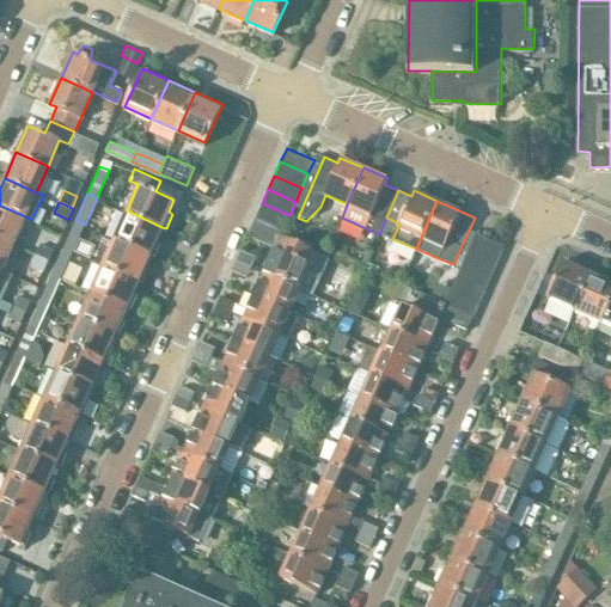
[(289,215),(262,203),(256,218),(283,230),(289,215)]
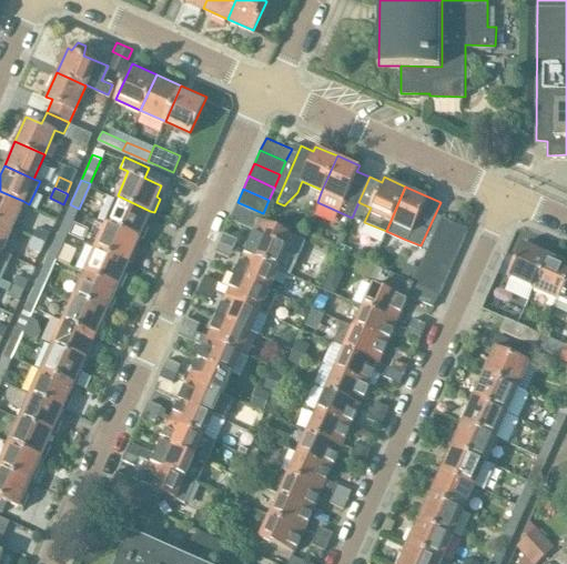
[(23,201),(0,191),(0,220),(12,225),(23,201)]
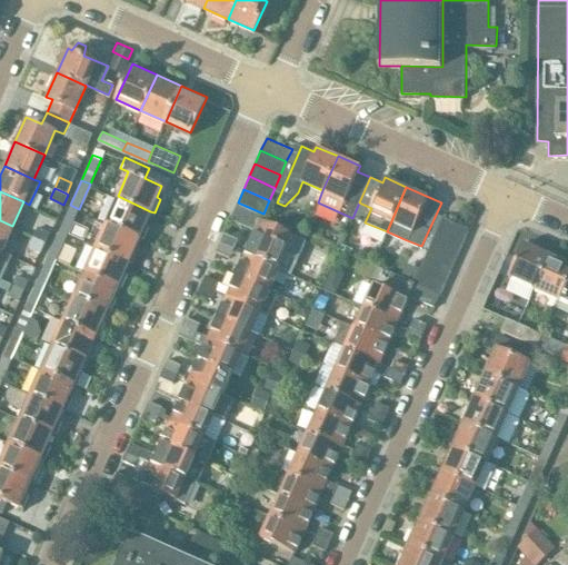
[(150,211),(118,196),(107,221),(139,236),(143,238),(149,224),(146,222),(150,211)]
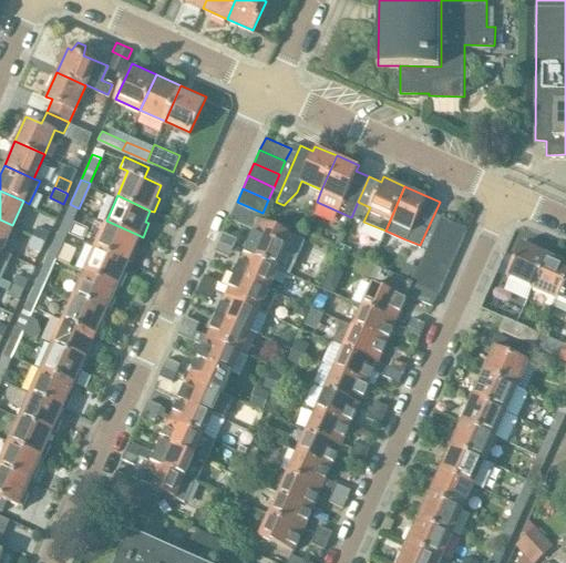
[(263,213),(237,202),(232,214),(255,225),(251,233),(244,252),(278,267),(290,273),(306,238),(260,218),(263,213)]
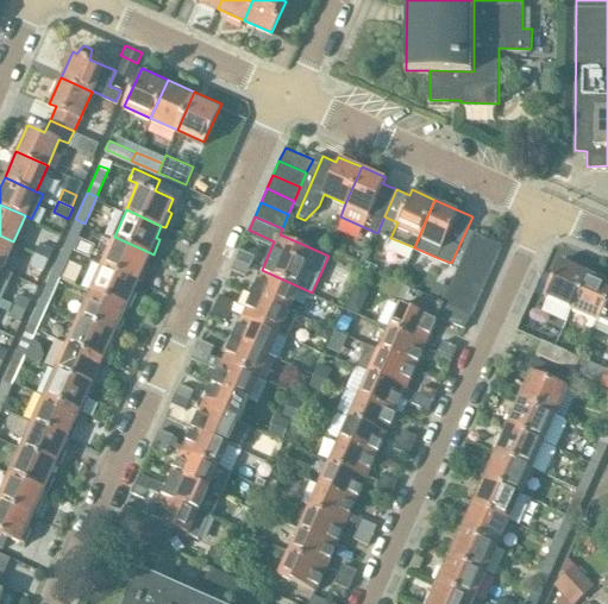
[(85,224),(75,219),(64,244),(74,249),(85,224)]
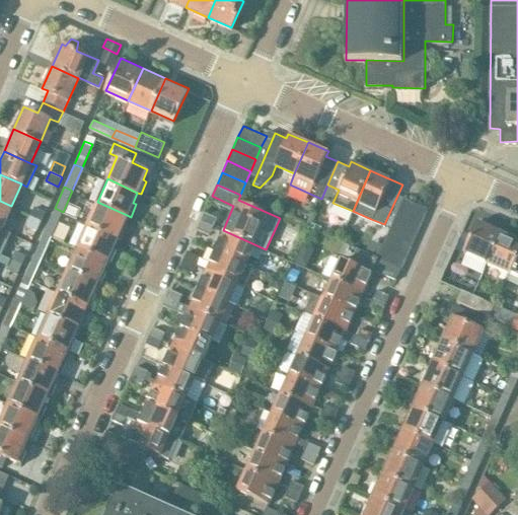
[(429,208),(403,197),(398,208),(424,219),(429,208)]
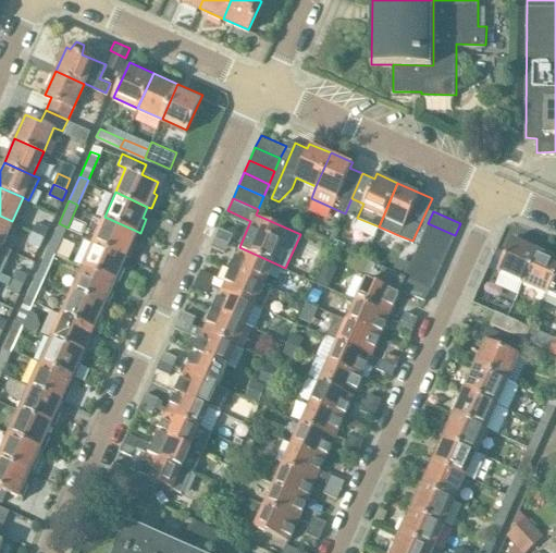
[(12,221),(0,216),(0,244),(1,245),(12,221)]
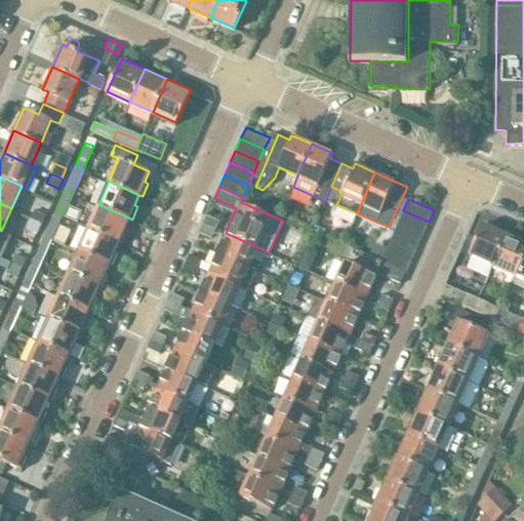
[(128,217),(98,204),(88,226),(119,239),(122,241),(128,228),(124,227),(128,217)]
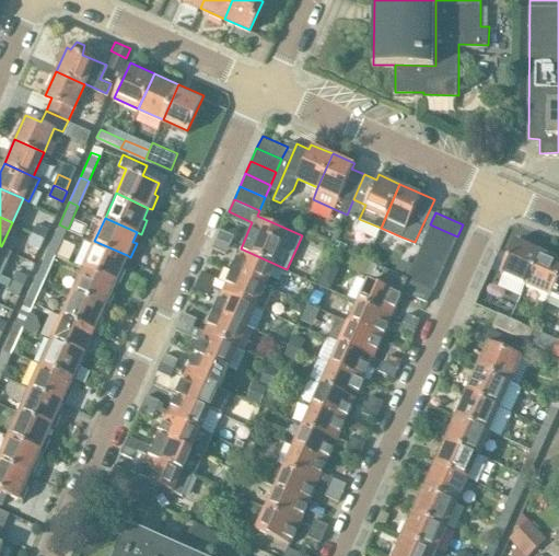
[(44,238),(48,228),(37,222),(33,232),(44,238)]
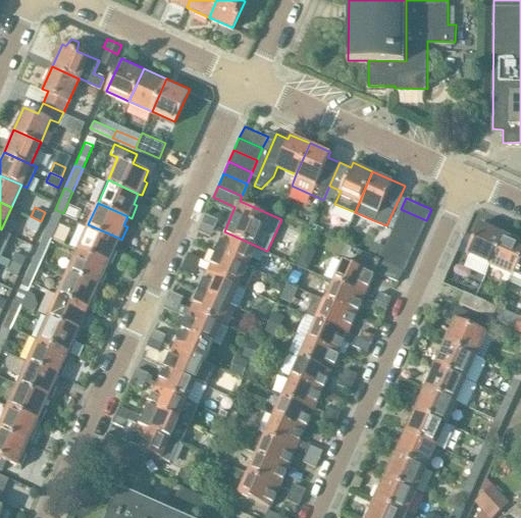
[(63,213),(55,209),(45,232),(53,236),(63,213)]
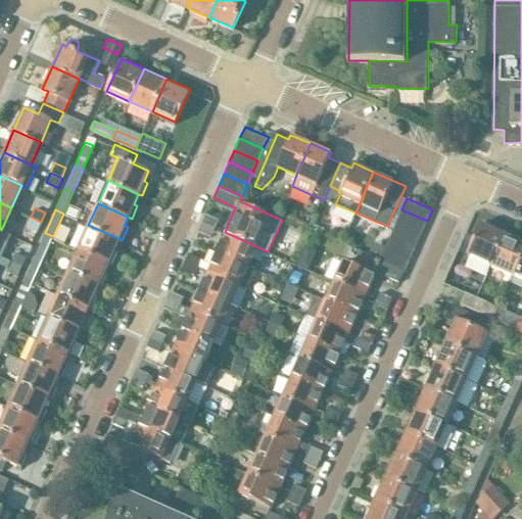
[(427,221),(401,209),(396,222),(421,233),(427,221)]
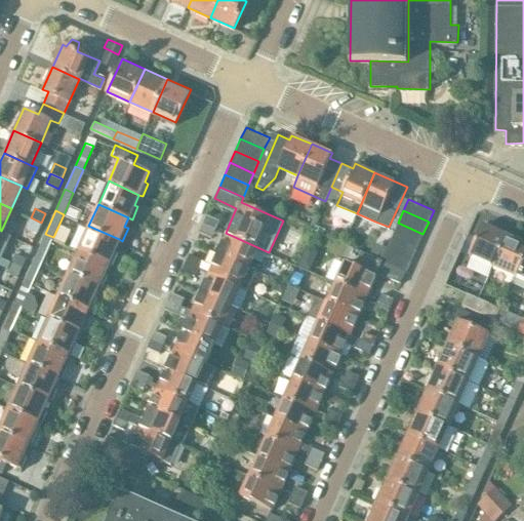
[(219,218),(207,213),(203,223),(215,228),(219,218)]
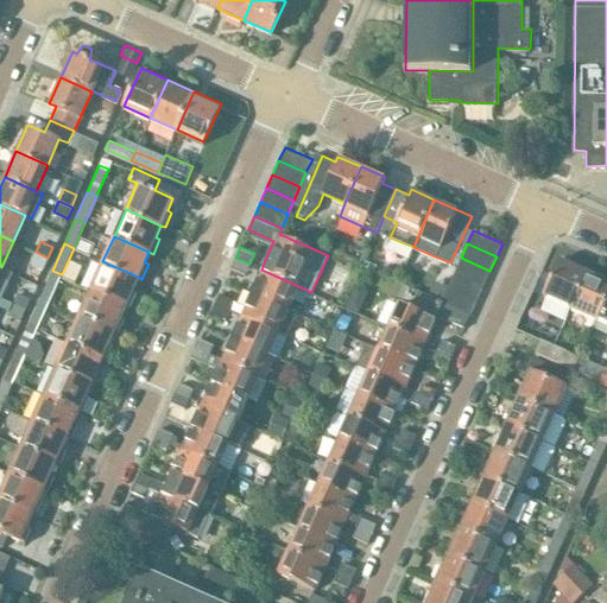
[(48,258),(36,252),(31,262),(43,268),(48,258)]
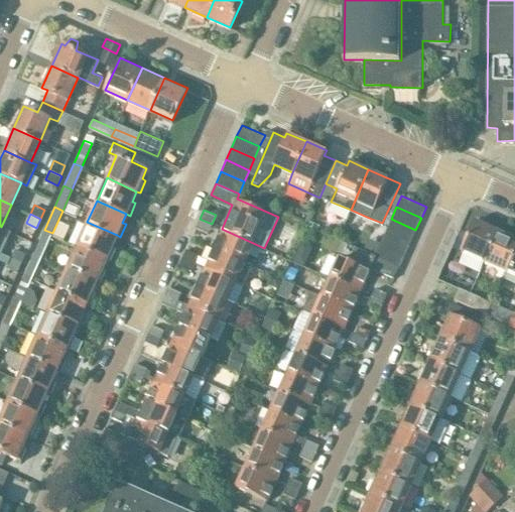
[(499,227),(477,217),(463,250),(485,260),(499,227)]
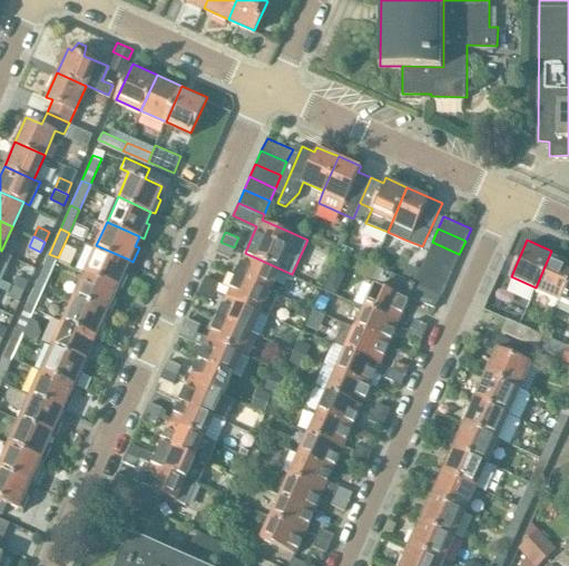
[(234,247),(221,242),(217,250),(231,255),(234,247)]
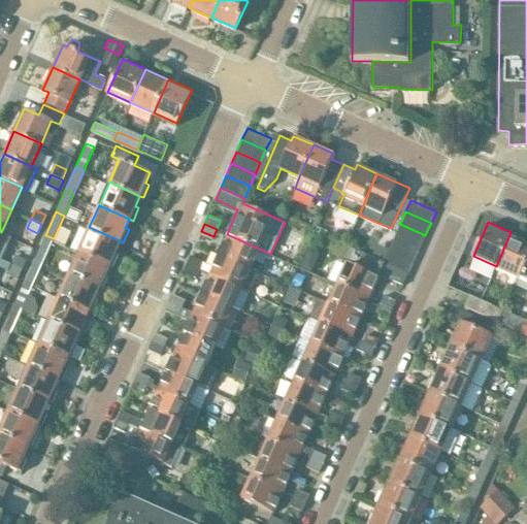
[(425,235),(400,224),(394,236),(420,248),(425,235)]
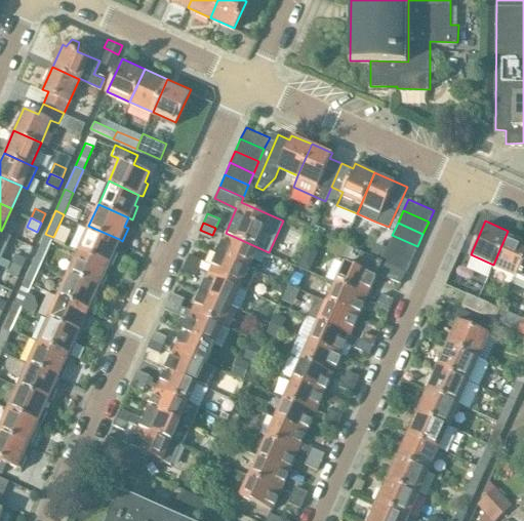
[(119,239),(88,226),(78,248),(109,262),(113,264),(118,251),(115,249),(119,239)]
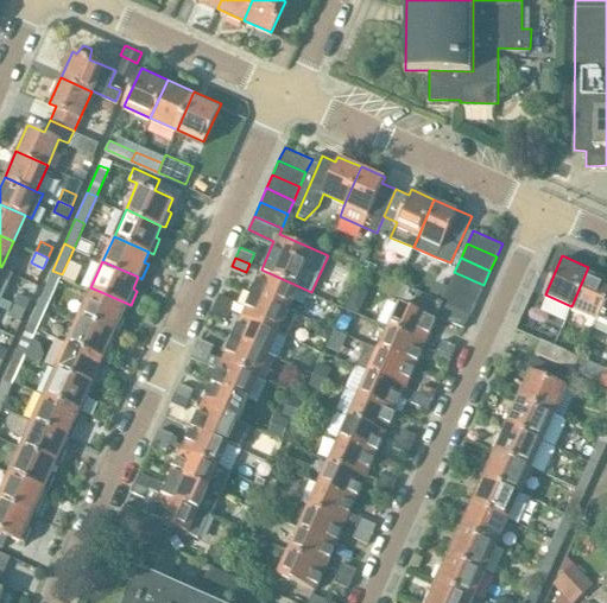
[(606,275),(588,267),(571,306),(596,317),(606,293),(606,275)]
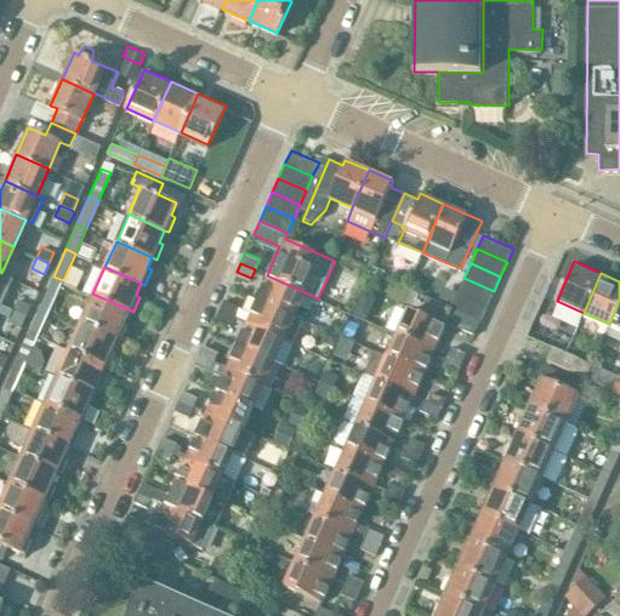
[(305,292),(267,275),(257,297),(295,314),(305,292)]
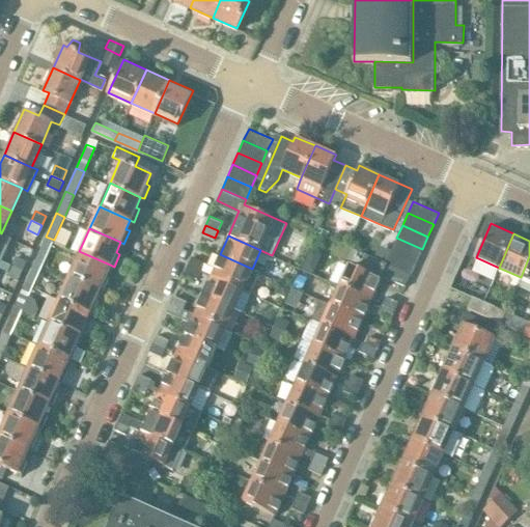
[(54,240),(46,237),(34,260),(43,264),(54,240)]
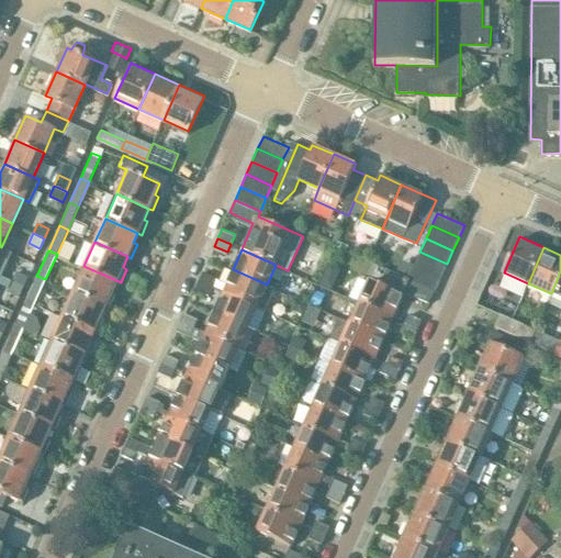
[(447,264),(419,252),(414,264),(441,276),(447,264)]
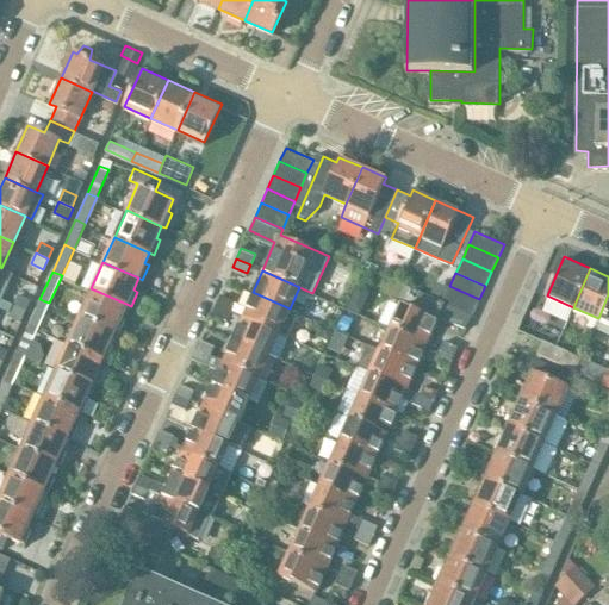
[(479,299),(449,286),(443,300),(473,313),(479,299)]
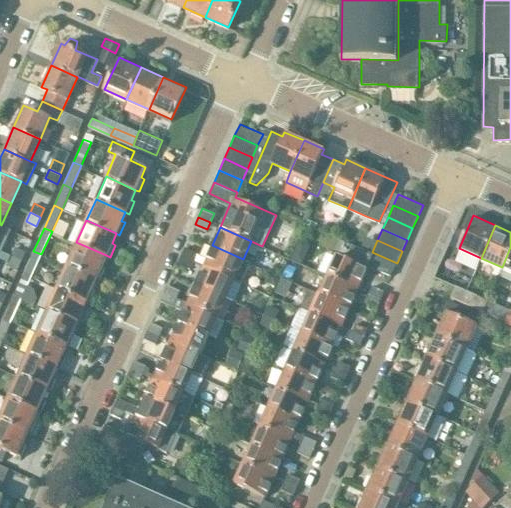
[(106,255),(76,242),(66,265),(96,278),(100,280),(105,267),(102,266),(106,255)]
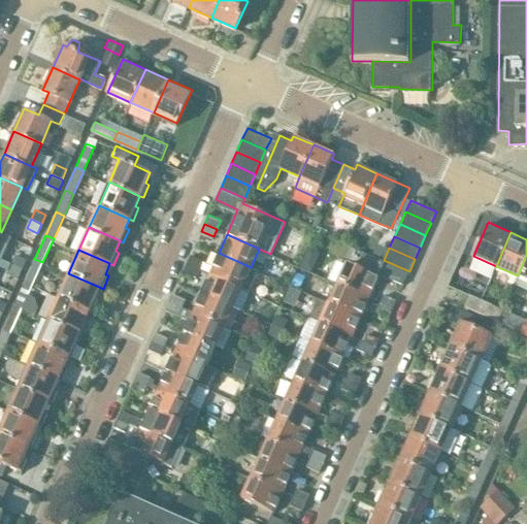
[(258,270),(251,267),(219,253),(209,272),(242,287),(250,290),(250,291),(258,270)]
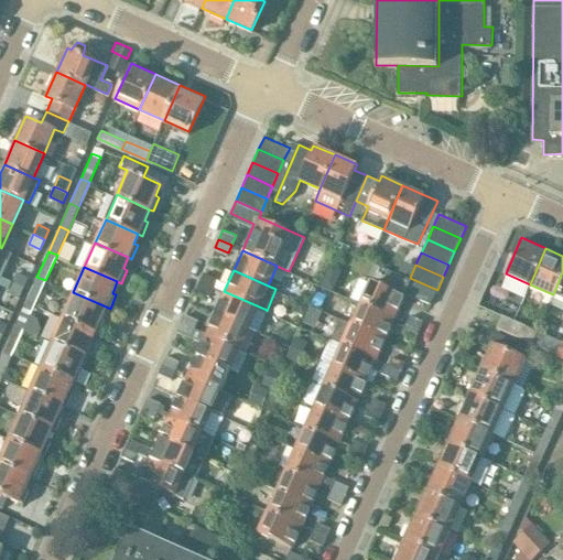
[(23,287),(28,277),(17,271),(12,281),(23,287)]
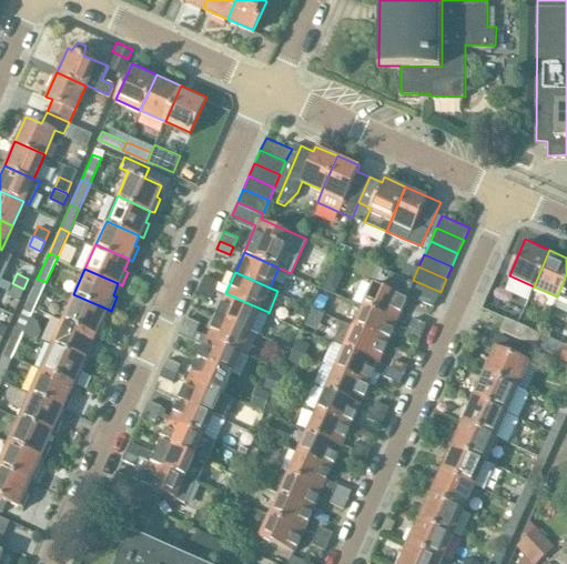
[(215,288),(219,279),(205,273),(202,282),(215,288)]
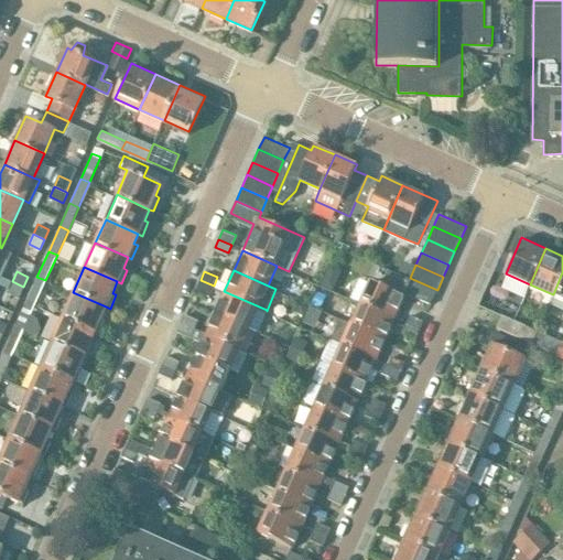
[(562,272),(553,294),(562,299),(562,272)]
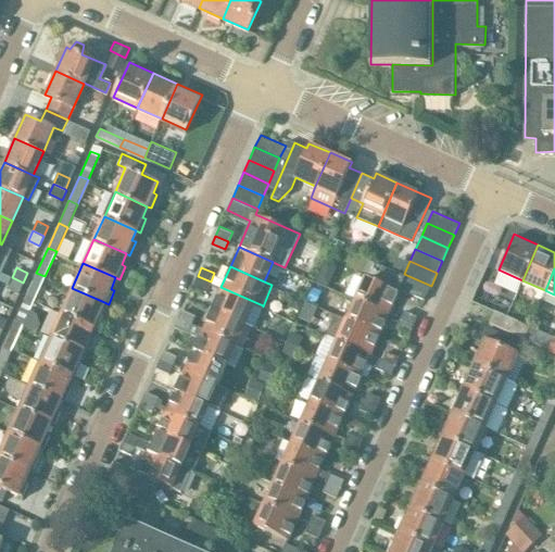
[(45,276),(36,273),(26,297),(34,300),(45,276)]
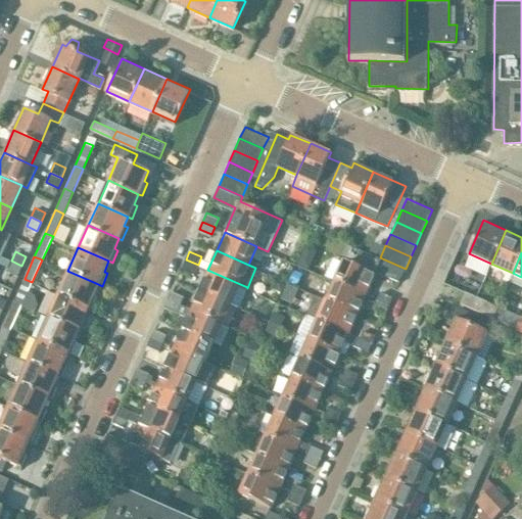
[(406,269),(380,257),(375,270),(399,281),(406,269)]
